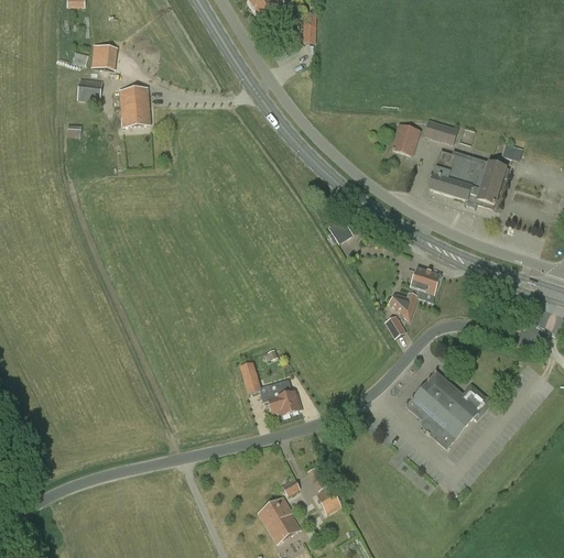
[(252,0),(258,10),(275,0),(252,0)]
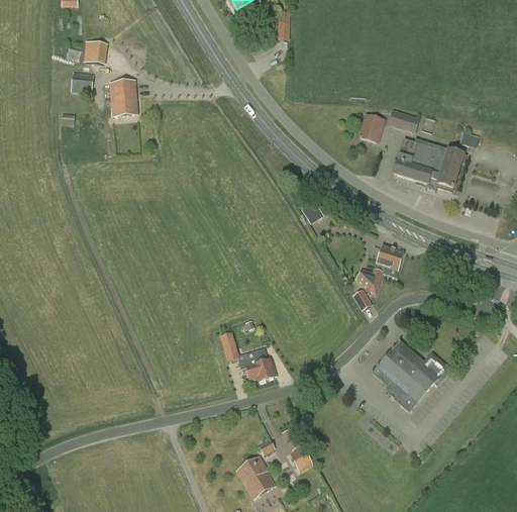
[(278,37),(290,37),(290,11),(279,11),(278,37)]
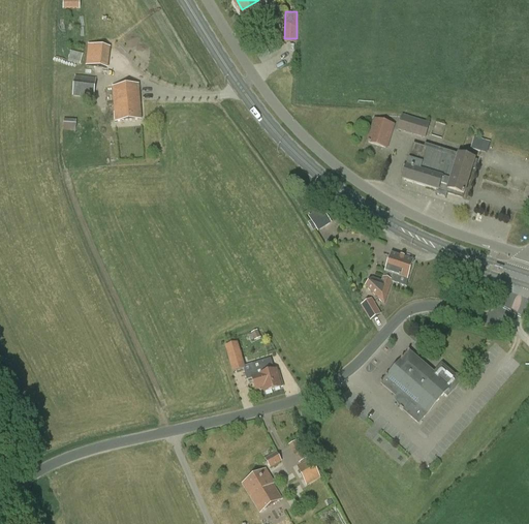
[(87,61),(106,63),(109,42),(89,40),(87,61)]
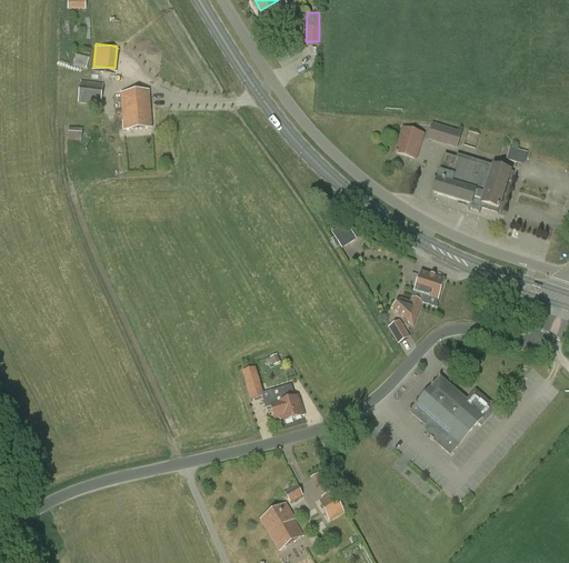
[(69,60),(86,64),(90,49),(85,48),(85,51),(76,49),(76,50),(72,49),(69,60)]
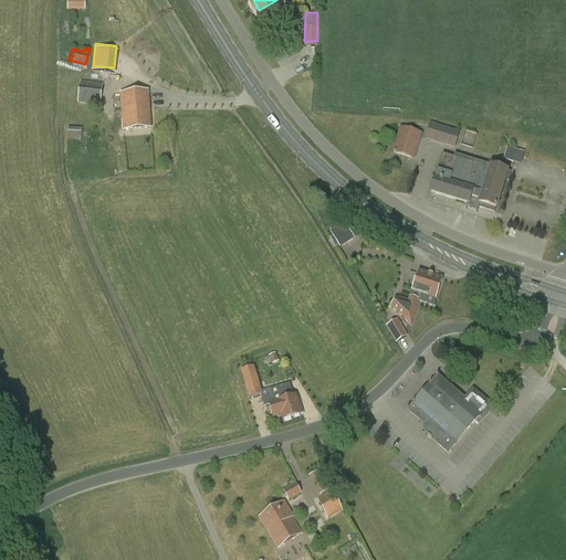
[(79,97),(100,101),(103,78),(81,76),(79,97)]
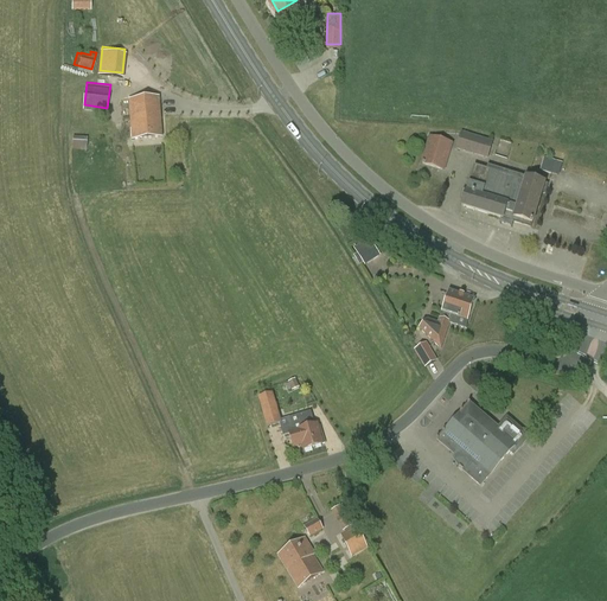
[(128,94),(131,134),(163,132),(160,91),(128,94)]
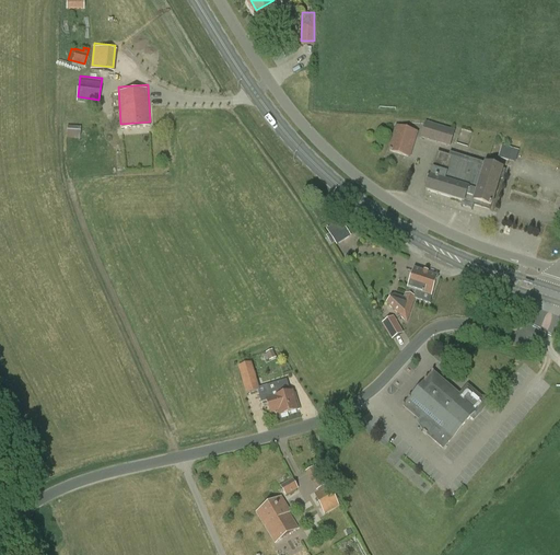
[(420,134),(450,142),(455,126),(426,116),(420,134)]
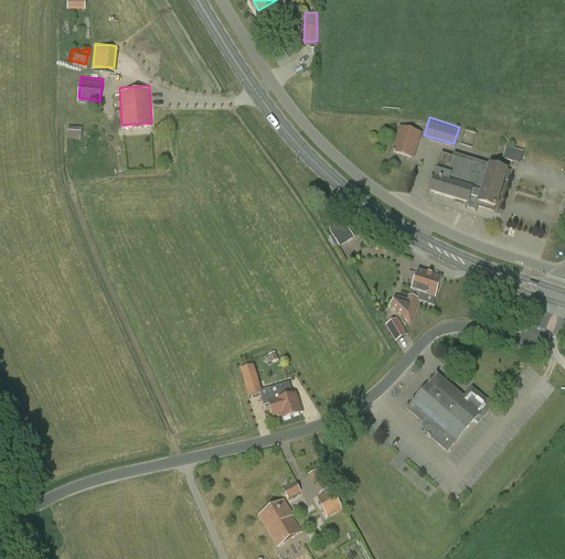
[(67,135),(81,136),(82,122),(68,121),(67,135)]
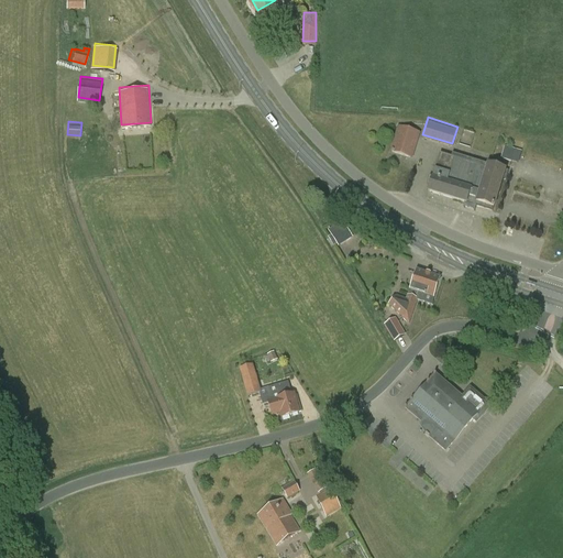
[(397,121),(389,148),(412,154),(420,129),(397,121)]
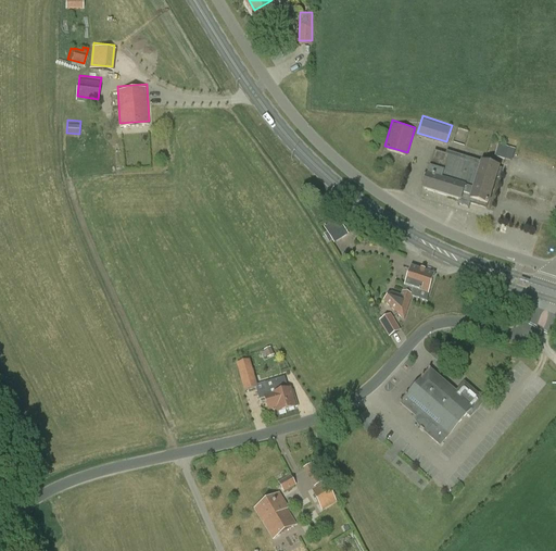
[(494,150),(512,155),(515,142),(497,138),(494,150)]
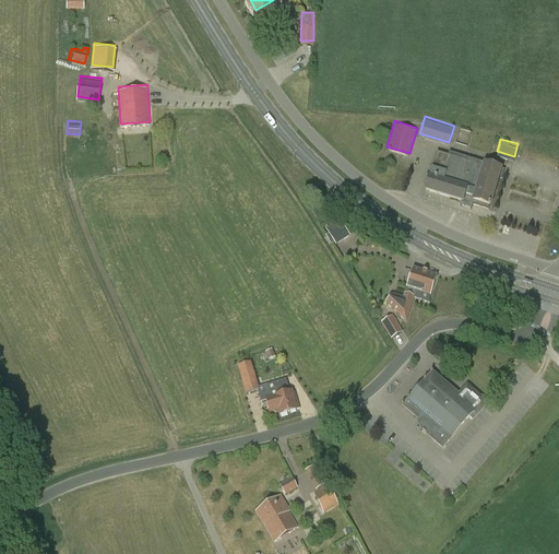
[(437,150),(425,187),(488,205),(501,165),(451,150),(450,154),(437,150)]
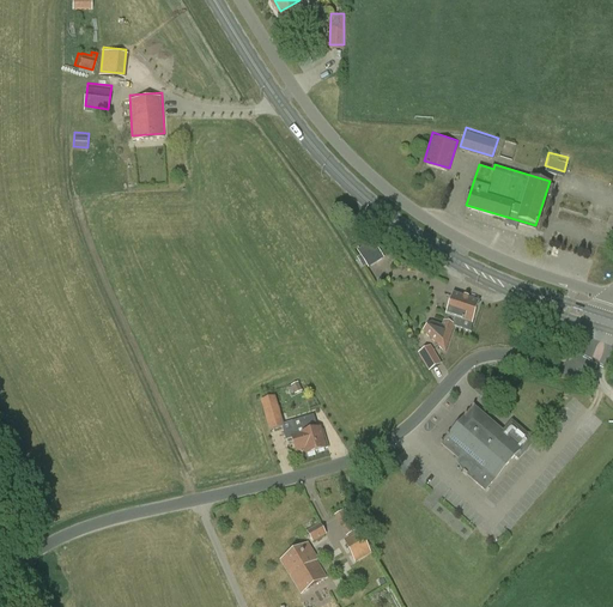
[(357,246),(368,263),(384,254),(372,235),(357,246)]
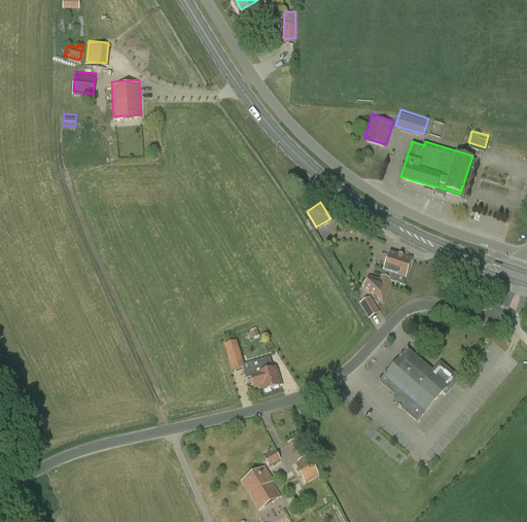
[(384,267),(382,273),(381,272),(380,276),(371,273),(363,281),(373,290),(377,293),(382,299),(388,282),(390,276),(396,279),(398,272),(406,274),(412,256),(390,249),(384,267)]
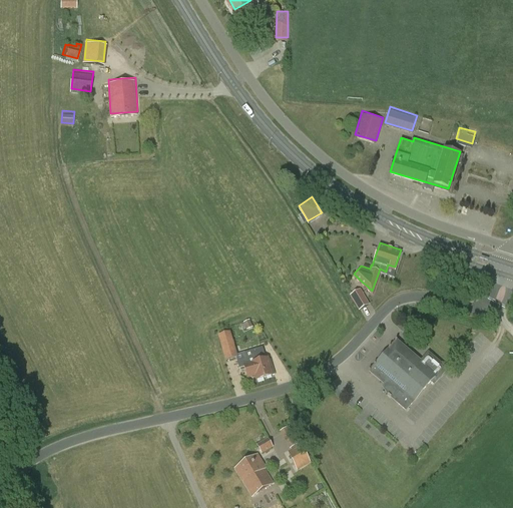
[(368,301),(363,291),(360,286),(351,291),(359,306),(361,305),(368,301)]
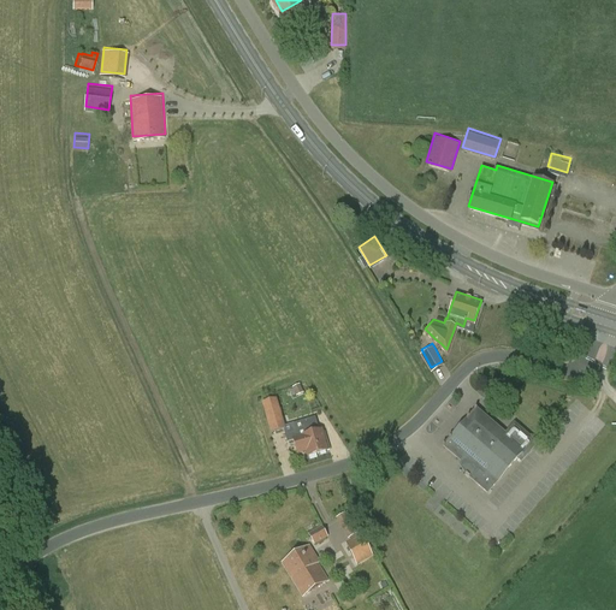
[(496,379),(503,385),(513,375),(505,368),(496,379)]
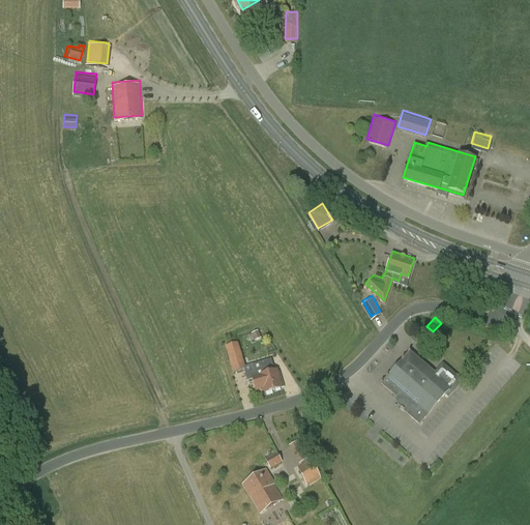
[(258,326),(252,329),(255,337),(261,333),(258,326)]
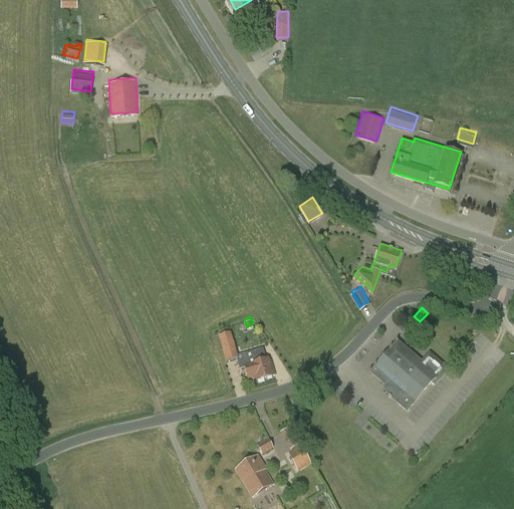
[(219,333),(226,357),(237,354),(230,329),(219,333)]
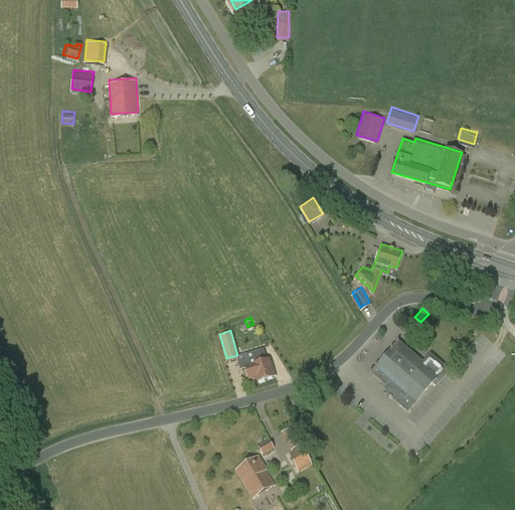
[(432,380),(433,380),(436,383),(441,376),(449,367),(431,351),(423,360),(397,338),(370,368),(384,381),(382,384),(388,392),(406,409),(413,401),(432,380)]
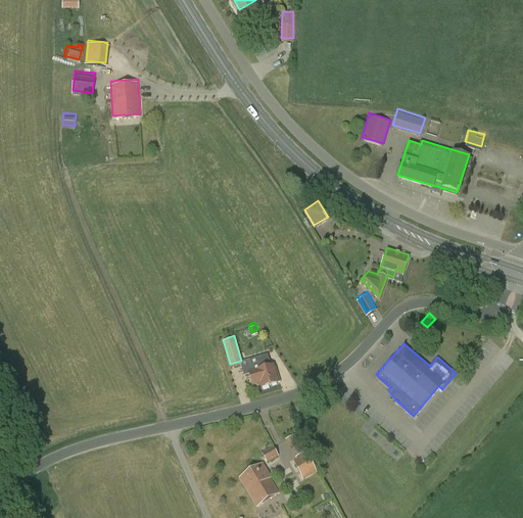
[(268,350),(253,355),(257,369),(265,367),(266,369),(267,369),(271,381),(278,379),(275,368),(273,368),(272,364),(268,350)]
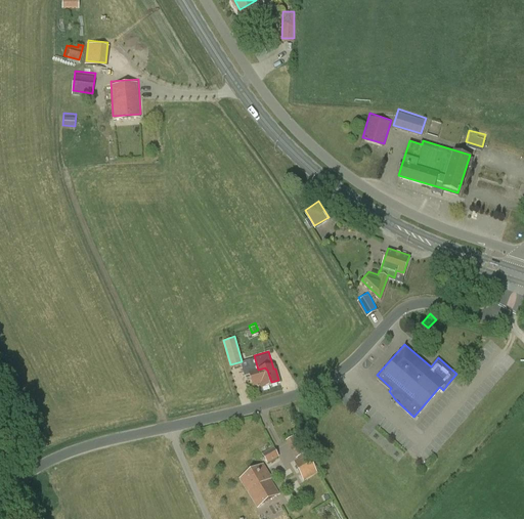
[(258,370),(254,355),(251,356),(253,363),(243,365),(245,372),(250,371),(253,382),(261,380),(262,384),(271,382),(267,370),(266,370),(265,368),(258,370)]
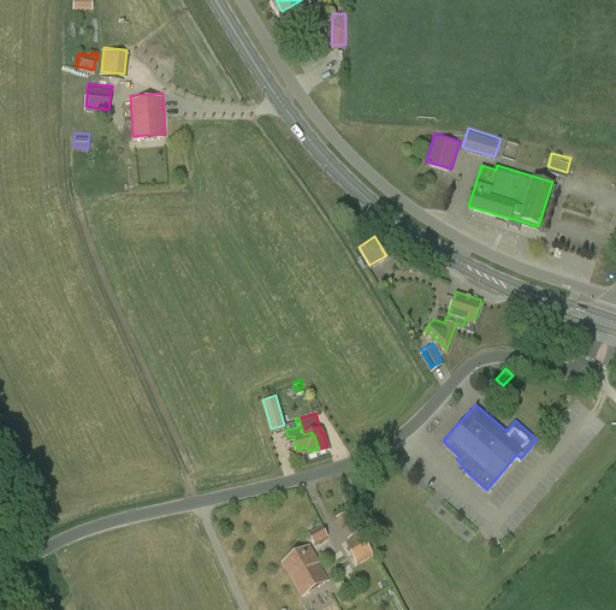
[(344,527),(348,534),(362,526),(359,519),(344,527)]
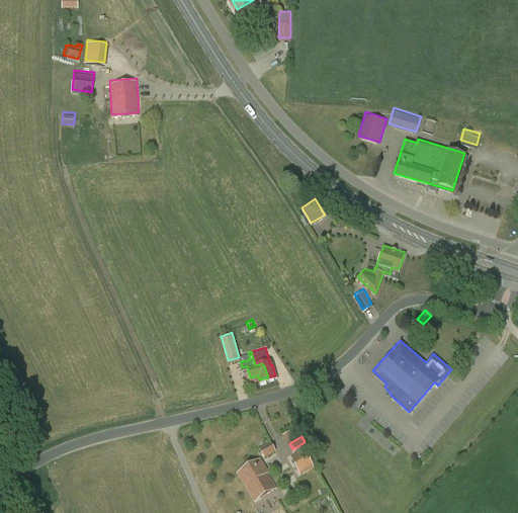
[(270,439),(259,445),(264,454),(274,448),(270,439)]
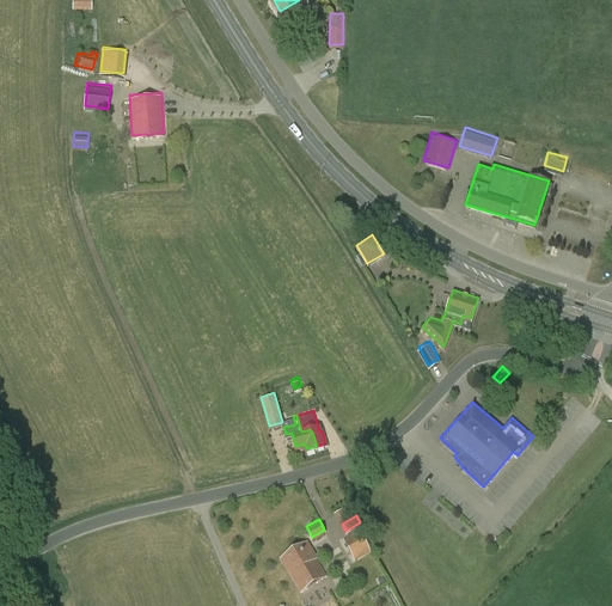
[(343,534),(355,556),(363,551),(362,548),(366,545),(368,549),(371,548),(360,526),(343,534)]
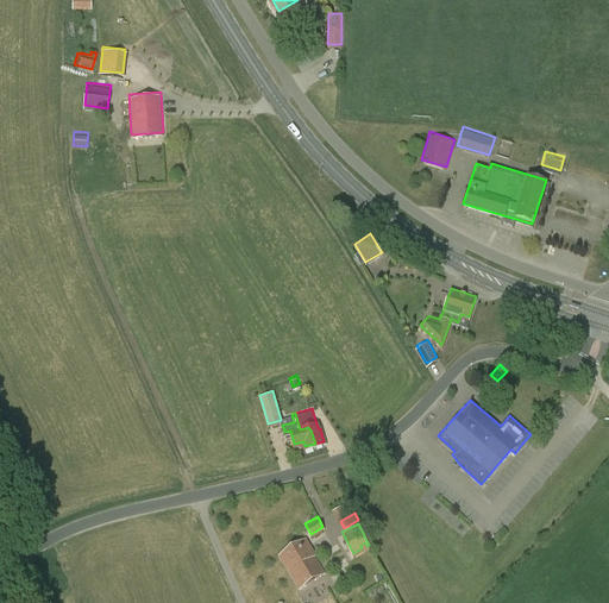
[(315,551),(306,535),(280,551),(300,584),(324,569),(314,552),(315,551)]
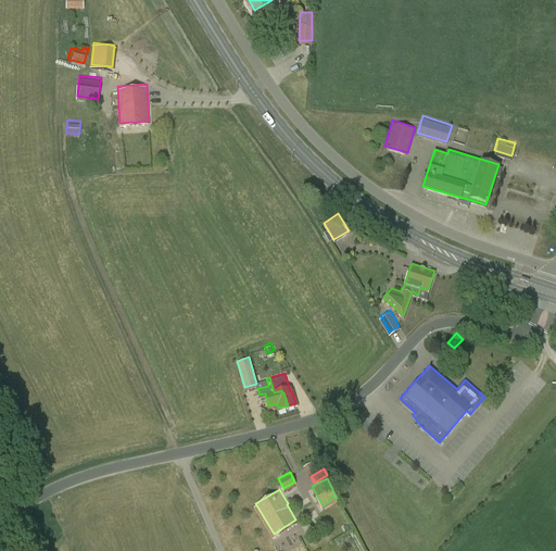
All buildings are outlined.
